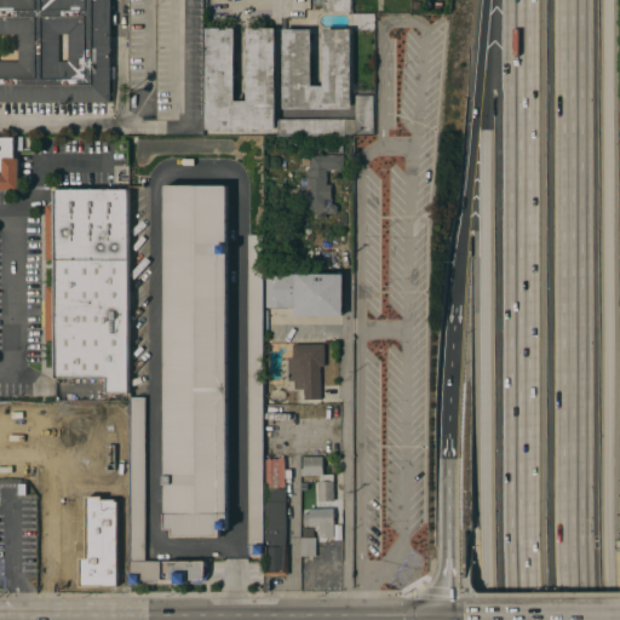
[(109,0),(109,103),(0,103),(0,62),(17,62),(17,34),(0,34),(0,0),(109,0)]
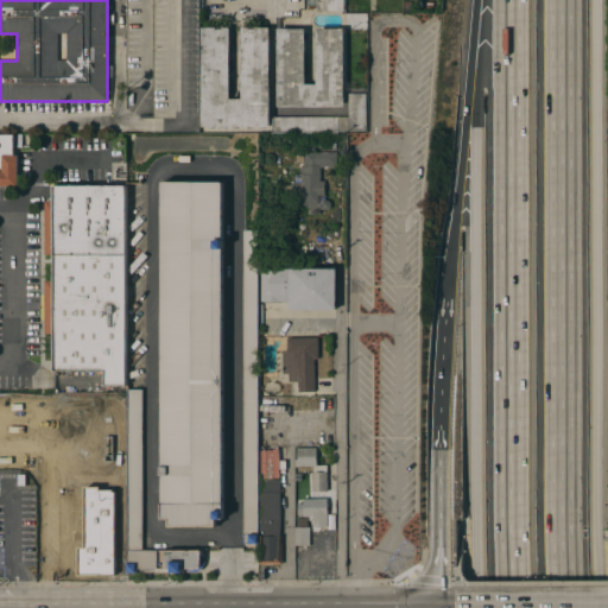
[(343,0),(343,11),(317,11),(317,0),(343,0)]
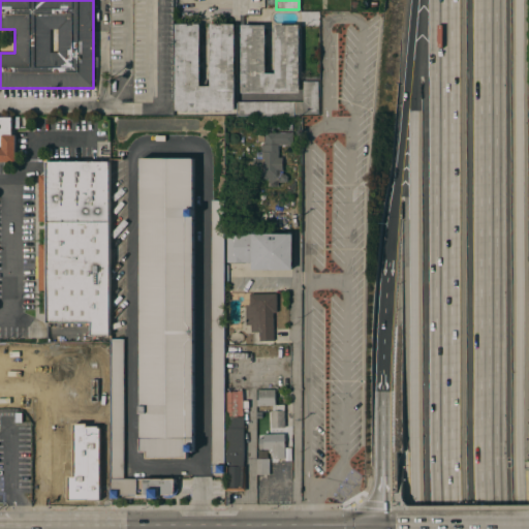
[(176,24),(199,24),(199,87),(211,87),(211,24),(235,24),(235,111),(176,111),(176,24)]
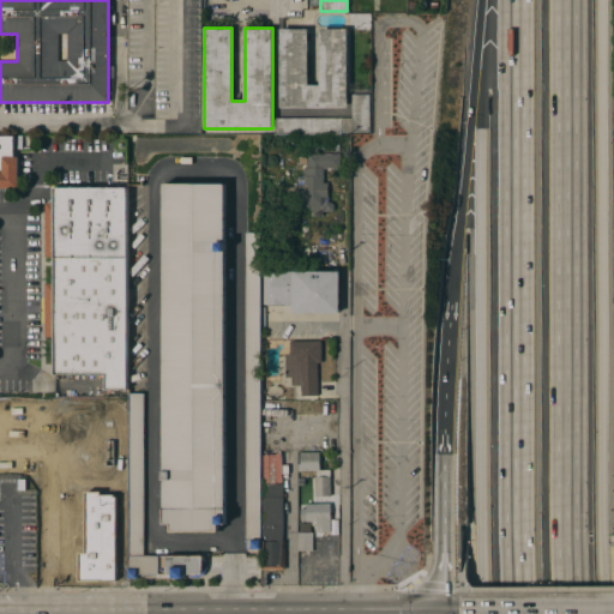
[(347,108),(281,108),(281,29),(308,29),(308,85),(320,85),(320,29),(348,29),(347,108)]
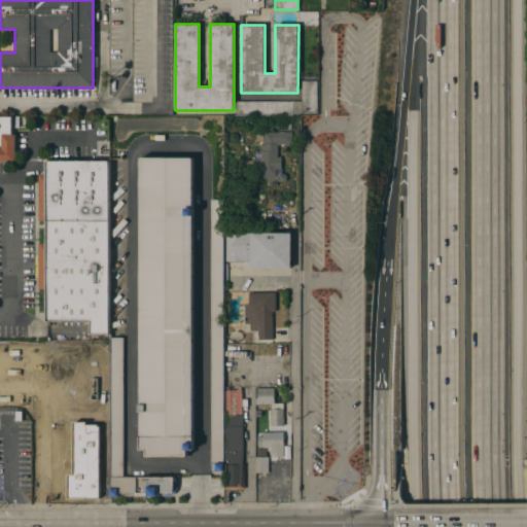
[(300,102),(300,115),(236,115),(236,102),(300,102)]
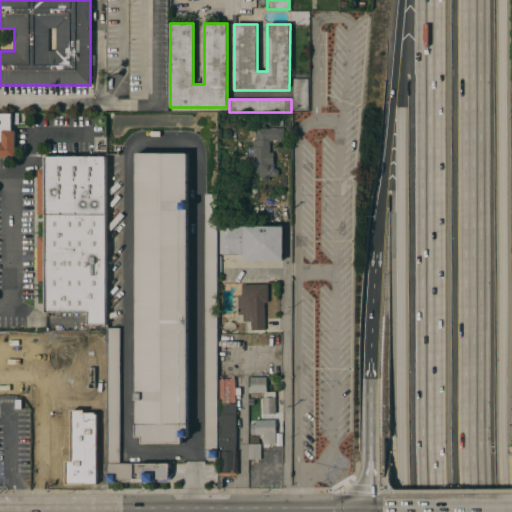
[(0,113),(12,113),(12,131),(15,130),(15,157),(0,157),(0,113)]
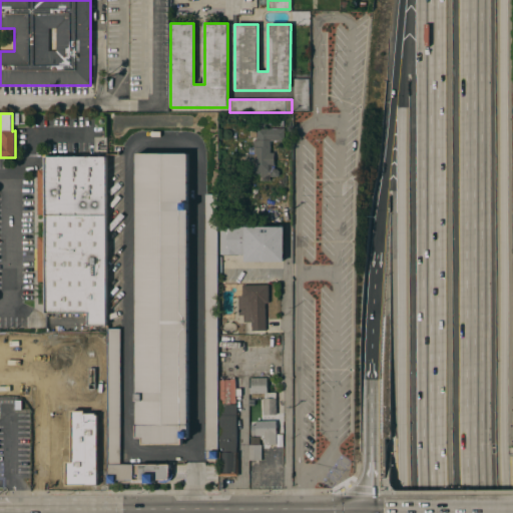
[(284,128),(284,140),(270,140),(270,152),(275,152),(275,168),(277,168),(279,170),(279,174),(277,176),(274,176),(270,176),(270,180),(260,180),(261,173),(246,173),(247,161),(244,159),(245,156),(246,154),(248,154),(248,147),(253,147),(253,140),(257,140),(257,137),(249,137),(249,130),(257,130),(257,129),(284,128)]
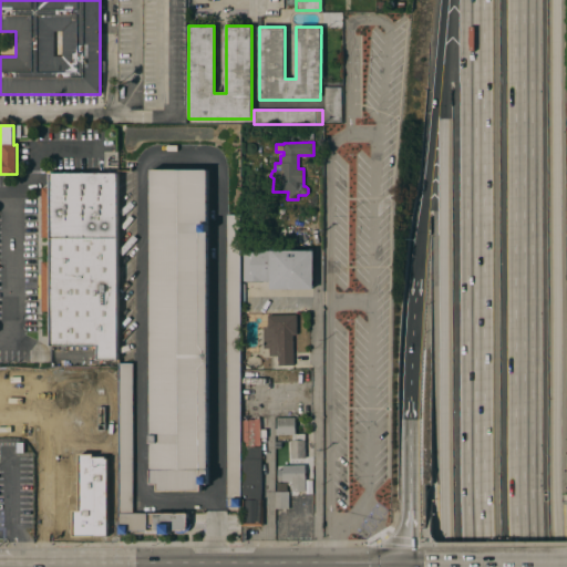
[(208,482),(202,482),(202,491),(158,491),(158,484),(152,484),(152,169),(208,169),(208,482)]
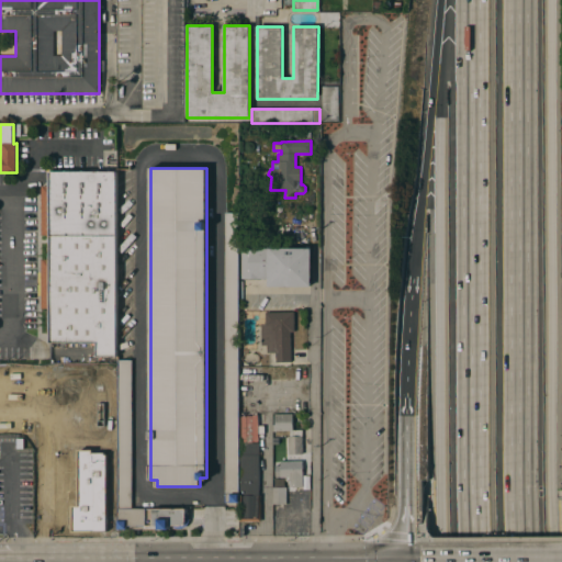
[(117,357),(97,357),(97,343),(49,343),(49,308),(43,308),(42,260),(49,260),(49,235),(43,235),(43,187),(49,187),(49,172),(116,171),(117,357)]
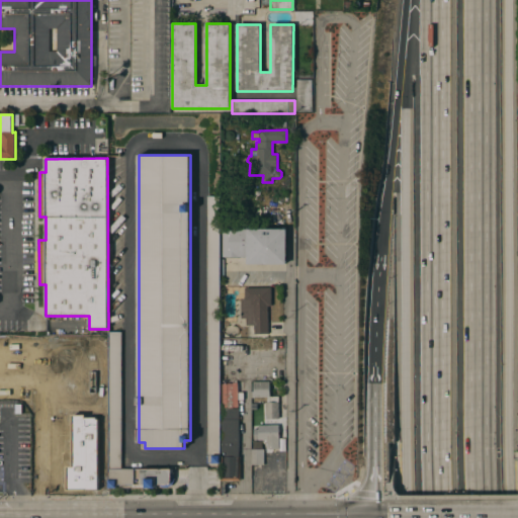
[(221,462),(207,462),(207,196),(220,196),(221,462)]
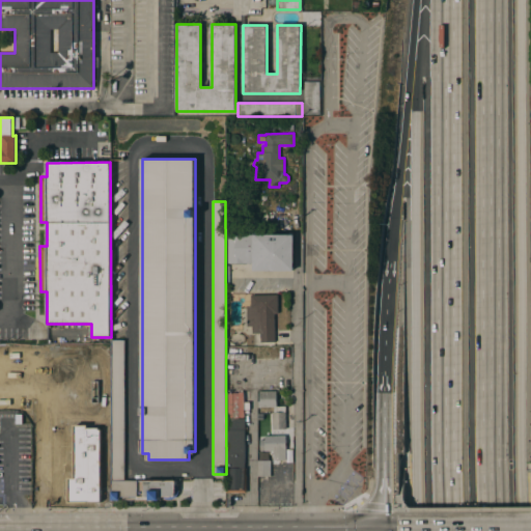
[(294,234),(294,271),(253,271),(253,263),(228,263),(228,234),(294,234)]
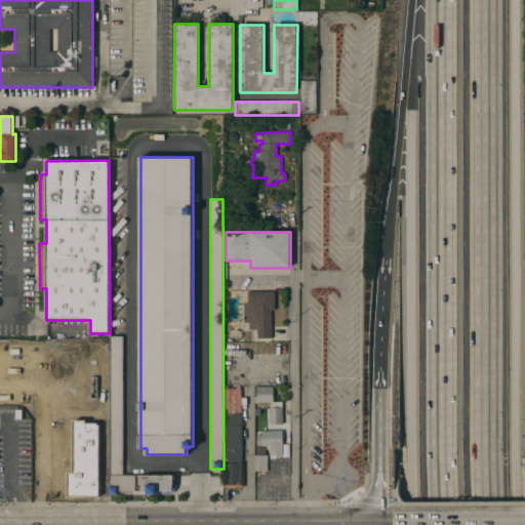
[(275,291),(275,310),(271,310),(272,338),(258,338),(257,329),(250,329),(250,322),(244,323),(244,303),(248,303),(248,291),(275,291)]
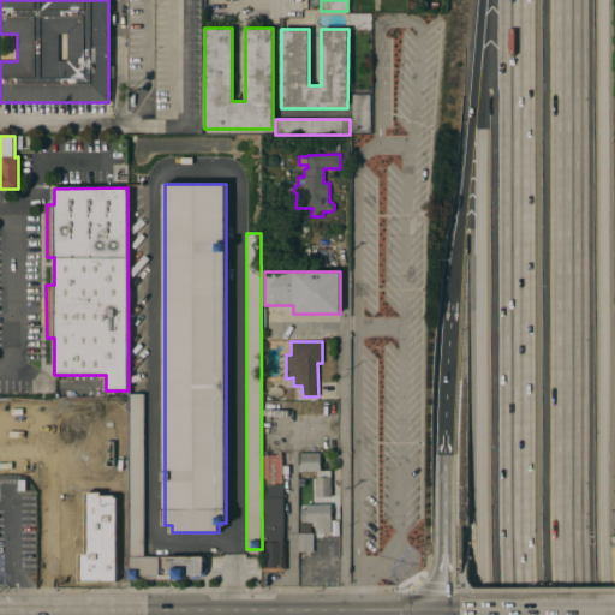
[(144,557),(204,557),(204,563),(206,563),(207,569),(206,572),(203,575),(201,578),(197,579),(195,579),(189,577),(185,575),(185,579),(174,579),(174,575),(171,575),(171,579),(143,579),(143,575),(138,575),(138,579),(130,579),(130,394),(144,394),(144,557)]
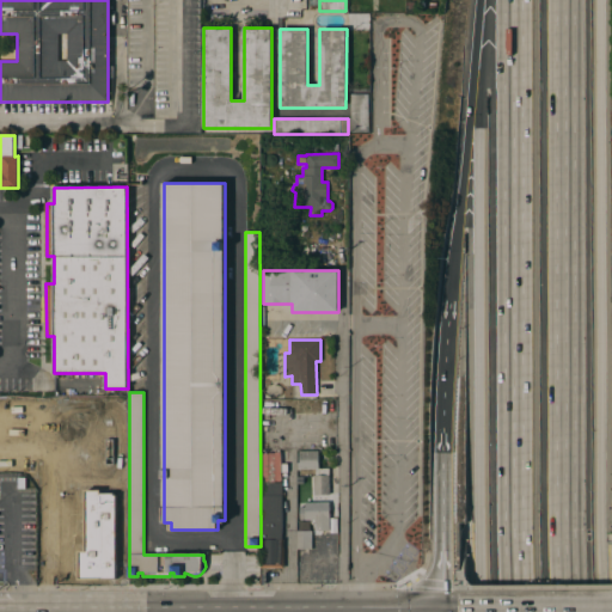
[(319,451),(319,469),(330,469),(330,495),(314,495),(313,475),(316,475),(316,469),(299,470),(299,451),(319,451)]
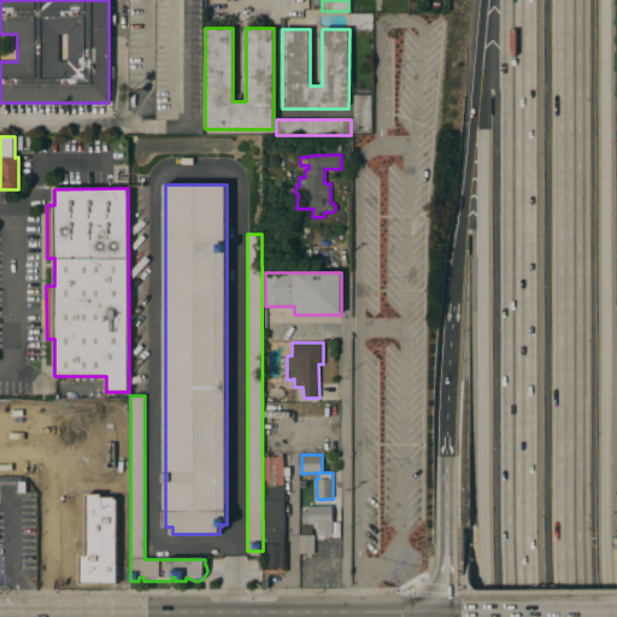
[(264,486),(282,486),(282,456),(263,457),(264,486)]
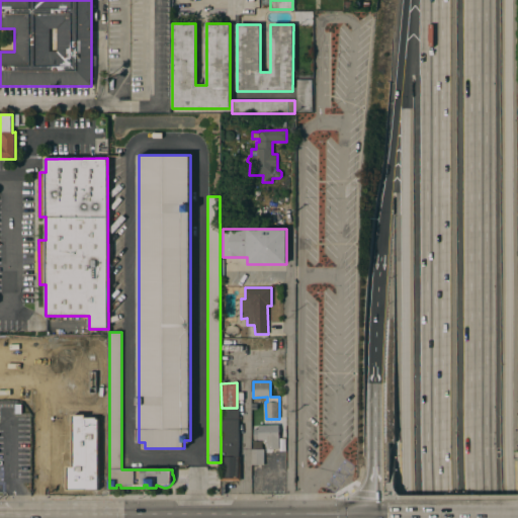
[(239,456),(240,456),(241,481),(222,481),(221,408),(239,408),(239,456)]
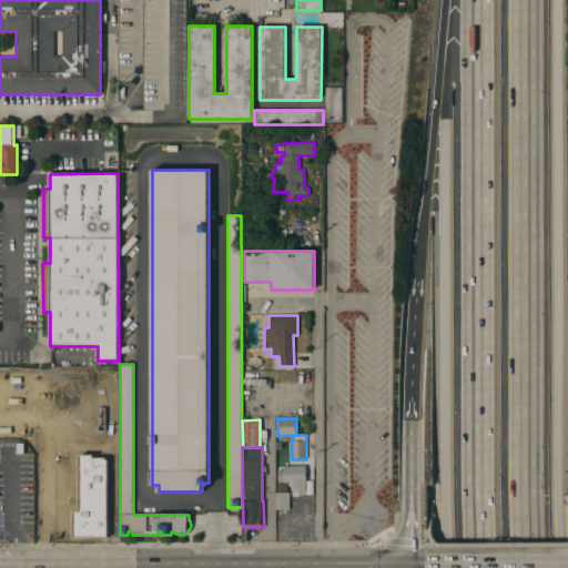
[(107,537),(72,536),(72,511),(78,511),(78,455),(92,455),(92,457),(104,457),(104,459),(107,459),(107,537)]
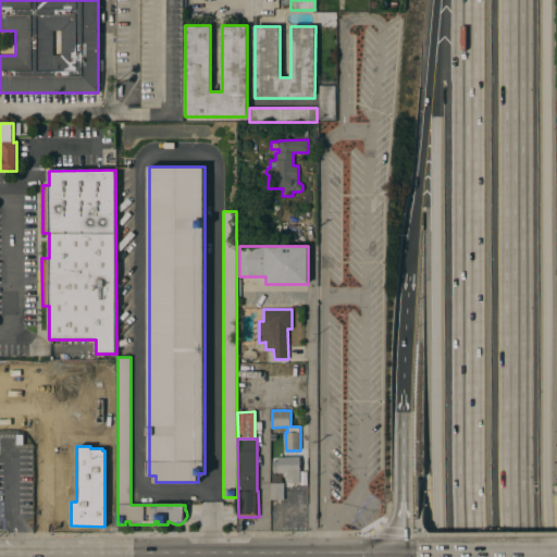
[(300,457),(300,483),(286,483),(286,475),(283,475),(283,473),(273,473),(272,461),(277,461),(277,457),(300,457)]
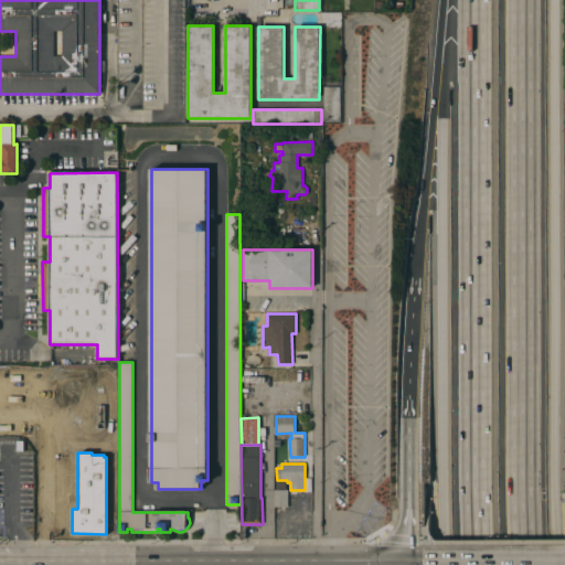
[(288,490),(288,507),(274,507),(274,490),(288,490)]
